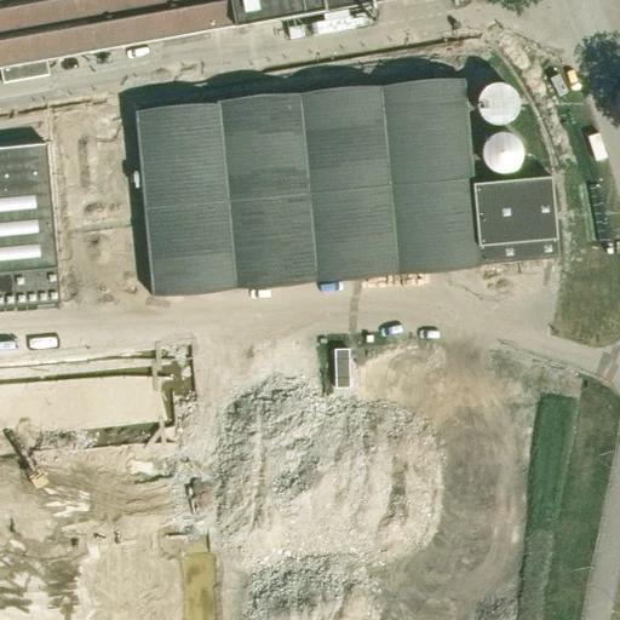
[(0,0),(0,74),(3,84),(47,75),(45,61),(345,7),(384,0),(0,0)]
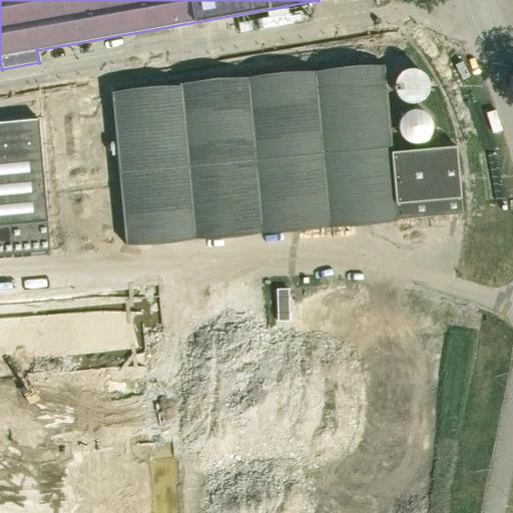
[(409,103),(412,103),(414,102),(415,102),(417,101),(420,100),(421,99),(424,97),(425,94),(426,92),(427,91),(427,89),(428,87),(428,86),(428,84),(427,83),(427,81),(426,79),(425,76),(424,75),(421,72),(420,72),(419,71),(417,70),(414,69),(411,69),(407,69),(406,69),(403,71),(401,71),(399,74),(398,75),(396,77),(395,79),(394,81),(394,82),(394,84),(393,86),(394,87),(394,89),(394,91),(395,92),(395,93),(396,95),(397,96),(398,98),(400,99),(402,101),(404,101),(407,102),(409,103)]
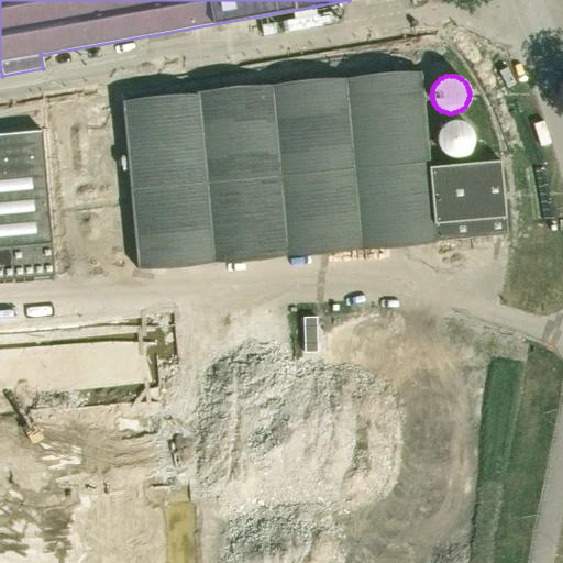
[(454,157),(456,157),(460,156),(463,155),(464,154),(466,153),(467,152),(468,151),(470,148),(471,147),(472,145),(472,144),(473,142),(473,139),(473,136),(473,135),(472,133),(472,132),(471,130),(470,128),(468,127),(467,125),(465,123),(463,122),(462,121),(457,120),(454,120),(451,120),(448,121),(445,122),(442,124),(441,125),(440,127),(439,129),(438,130),(437,131),(437,133),(437,134),(435,136),(435,139),(435,141),(437,143),(437,144),(438,146),(438,147),(439,148),(441,152),(442,153),(444,154),(445,155),(449,156),(451,157),(454,157)]
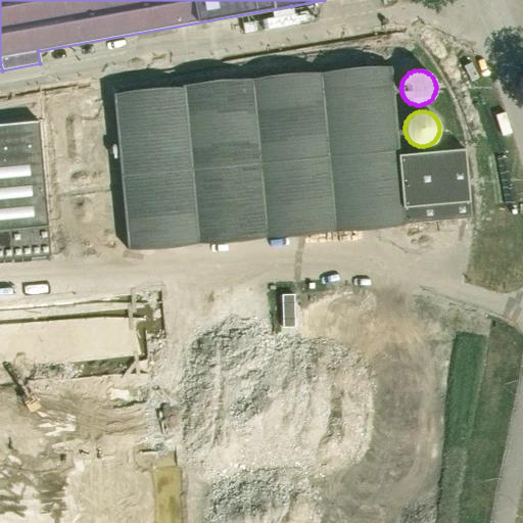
[(0,260),(51,256),(39,122),(0,125),(0,260)]
